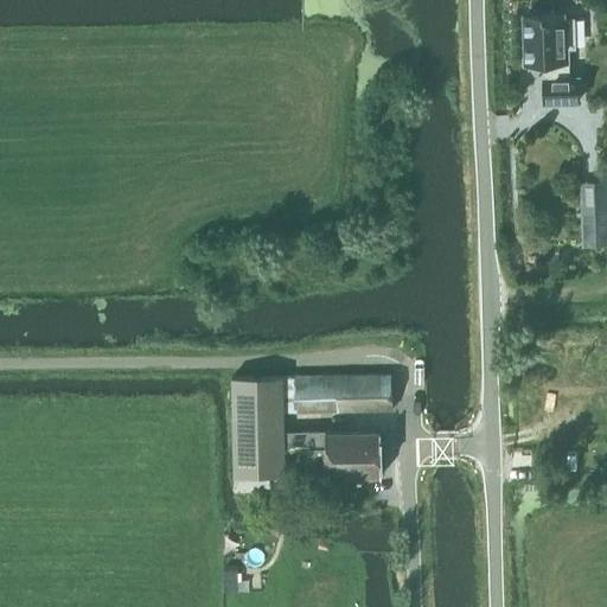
[(568,78),(568,62),(568,46),(574,46),(574,19),(563,19),(563,14),(542,14),(542,17),(525,17),(526,63),(549,62),(549,78),(544,78),(545,102),(580,101),(579,77),(568,78)]
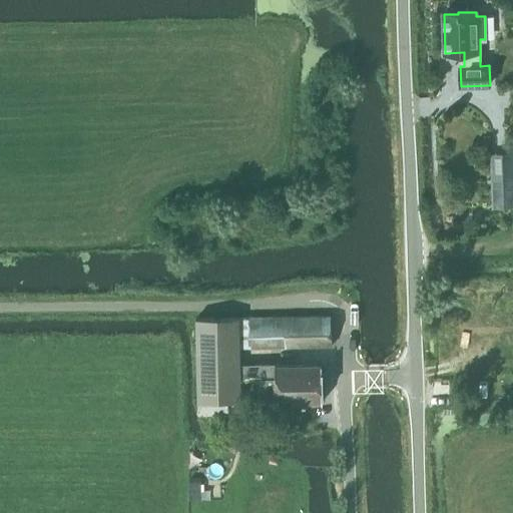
[(512,153),(490,154),(491,179),(492,207),(512,206),(512,153)]
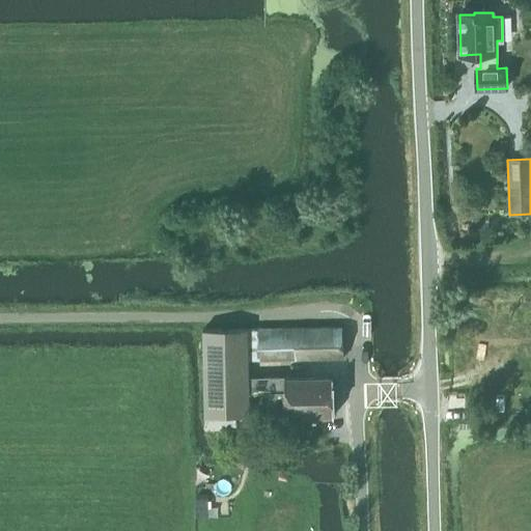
[(250,360),(344,358),(343,327),(250,329),(250,360)]
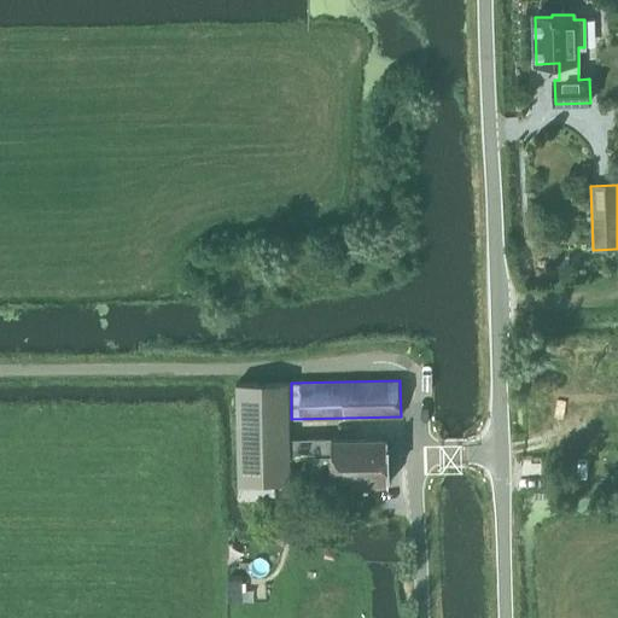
[(289,383),(237,384),(239,483),(254,483),(274,483),(291,482),(290,456),(314,456),(332,455),(332,439),(290,441),(289,383)]
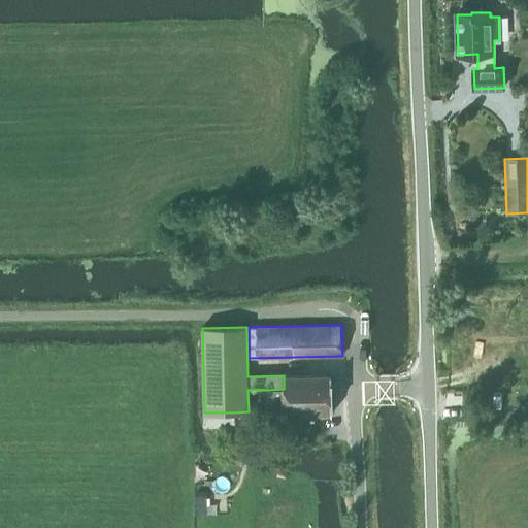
[(284,389),(268,390),(269,416),(288,415),(292,419),(301,419),(305,415),(332,414),(332,374),(284,375),(284,389)]
